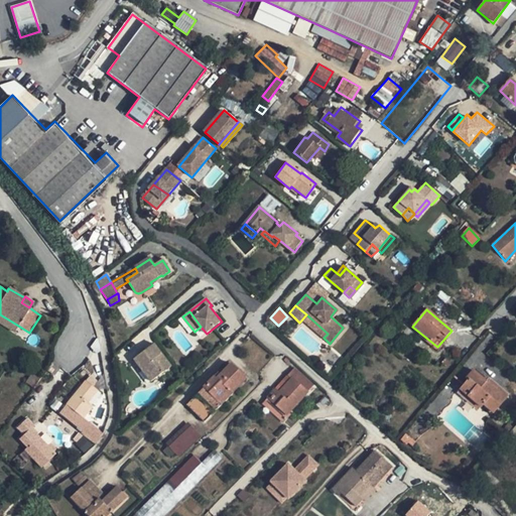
[(0,324),(14,333),(18,326),(0,314),(0,324)]
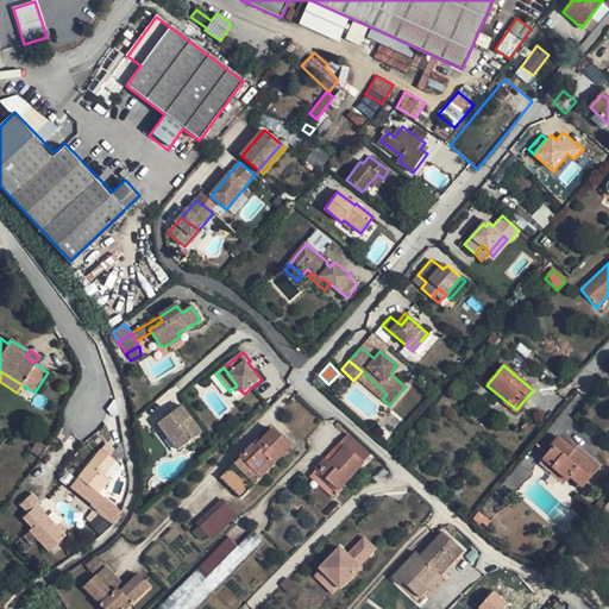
[(201,434),(182,406),(159,422),(179,450),(201,434)]
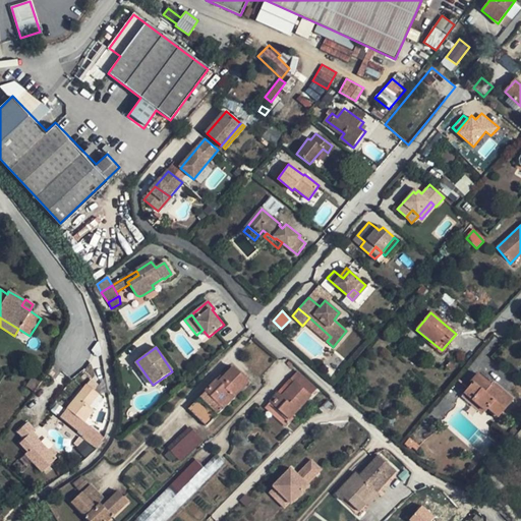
[(207,426),(235,397),(234,396),(247,382),(234,367),(225,377),(223,375),(189,409),(207,426)]
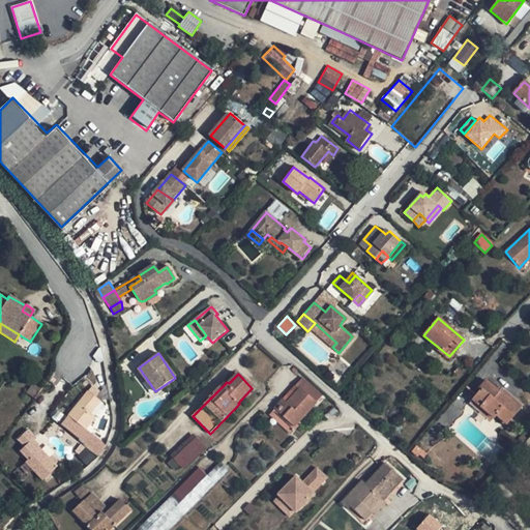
[(294,427),(296,424),(322,398),(302,379),(296,387),(299,390),(287,404),(283,401),(274,410),(294,427)]
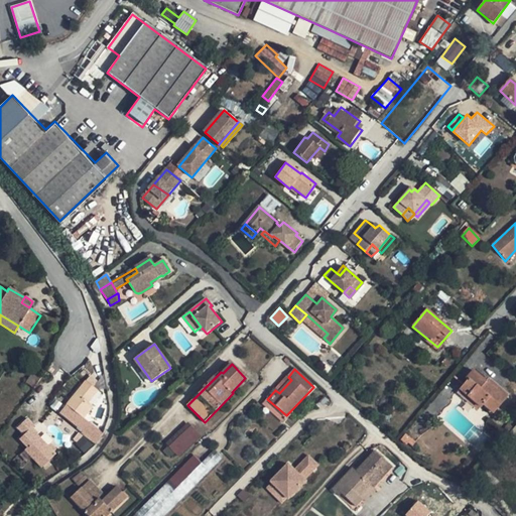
[(469,381),(476,373),(473,371),(467,379),(469,381)]
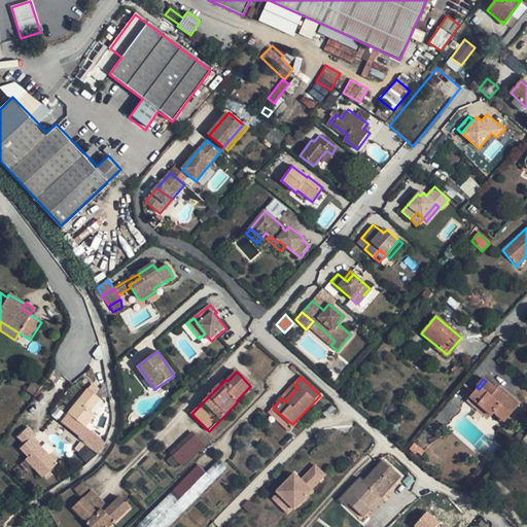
[(497,391),(486,381),(479,389),(470,398),(491,416),(493,413),(503,422),(518,406),(498,389),(497,391)]
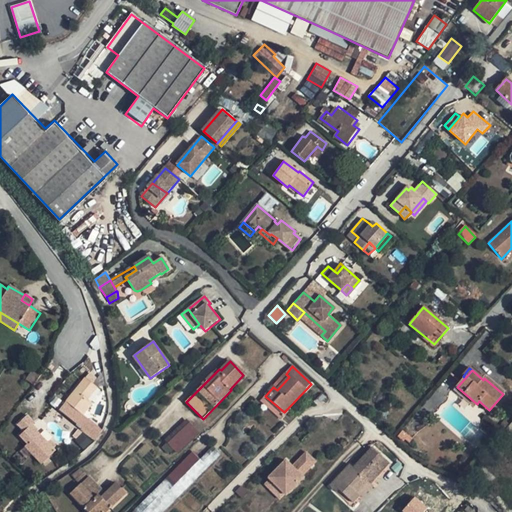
[(33,385),(38,376),(31,372),(26,380),(33,385)]
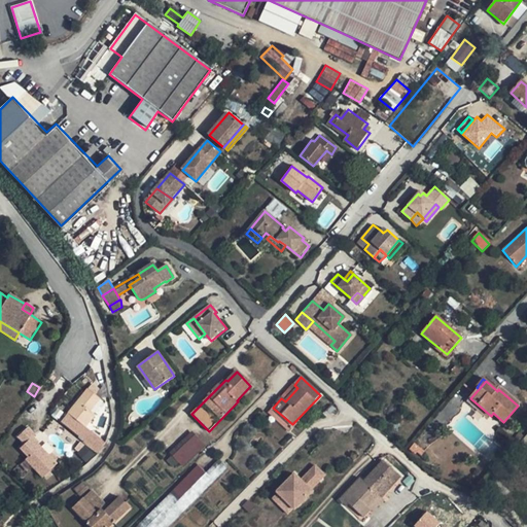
[(297,388),(294,385),(281,398),(285,401),(297,388)]
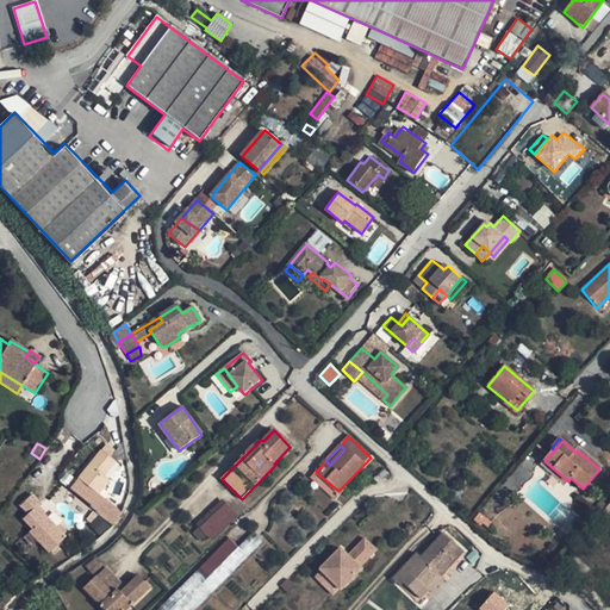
[(105,477),(116,462),(101,450),(79,479),(99,495),(110,481),(109,480),(105,477)]
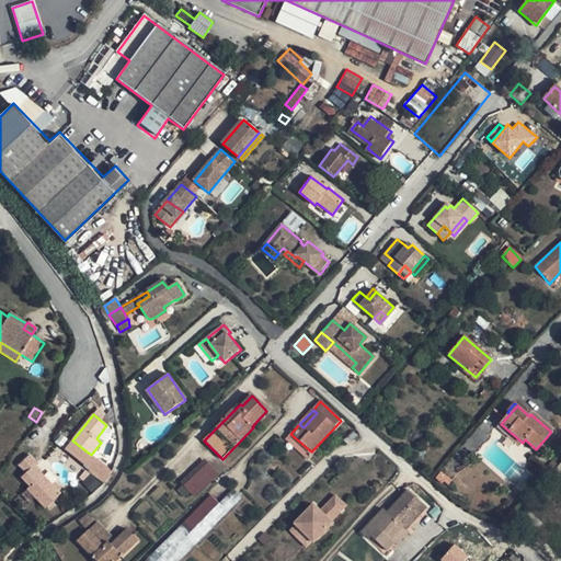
[(110,428),(106,425),(96,438),(100,442),(110,428)]
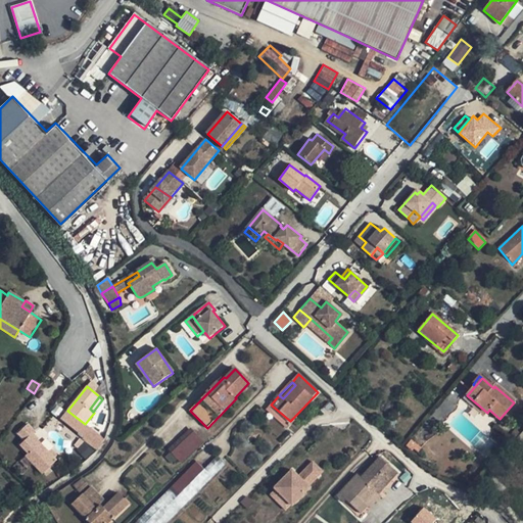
[(294,422),(292,419),(290,421),(271,405),(266,410),(287,429),(294,422)]
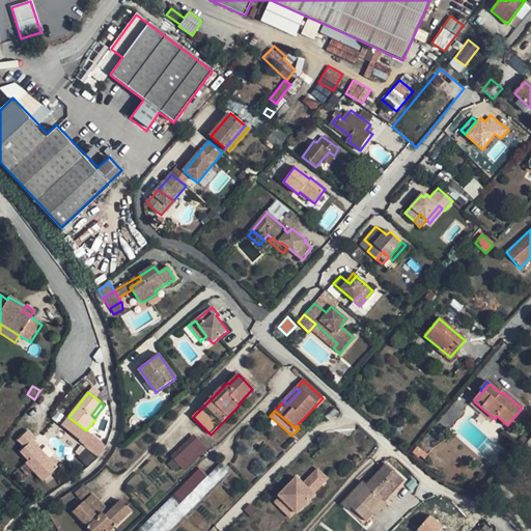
[(57,467),(33,441),(35,439),(28,430),(18,440),(26,448),(21,452),(28,459),(26,463),(43,481),(57,467)]
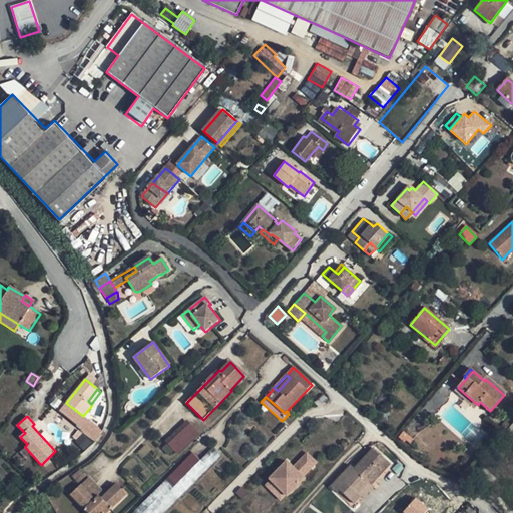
[(82,432),(92,441),(101,431),(90,422),(82,432)]
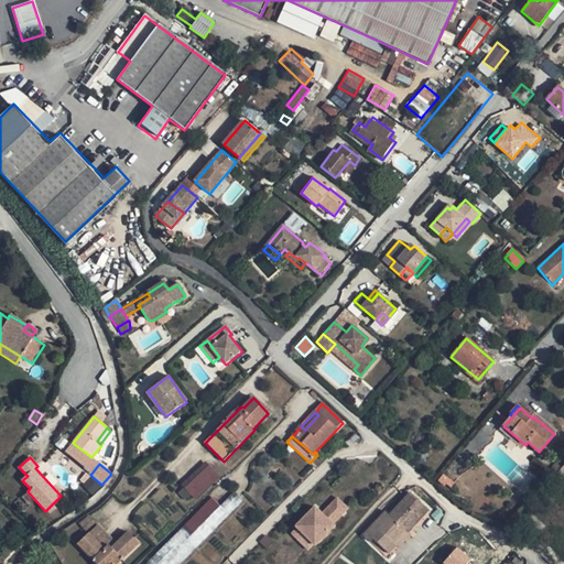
[(219,478),(208,466),(179,496),(184,501),(190,496),(195,500),(219,478)]
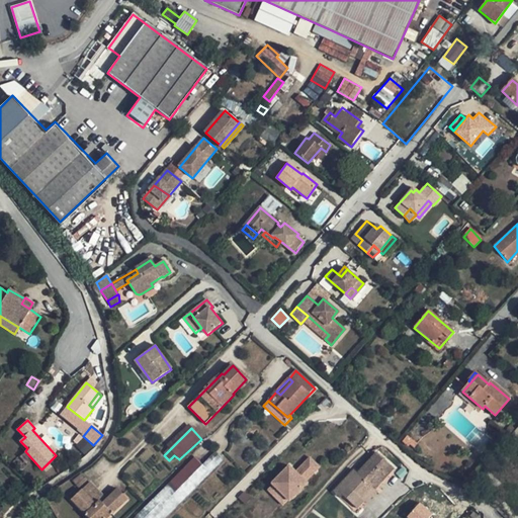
[(415,448),(418,445),(408,437),(404,443),(409,447),(411,445),(415,448)]
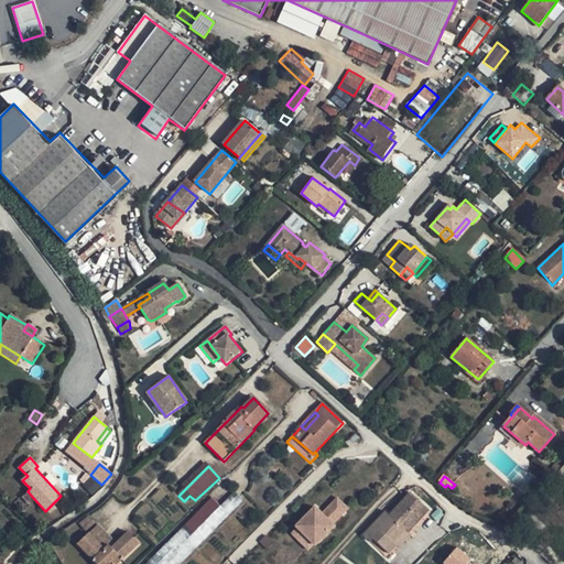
[(212,499),(147,563),(180,563),(243,501),(235,492),(220,507),(212,499)]
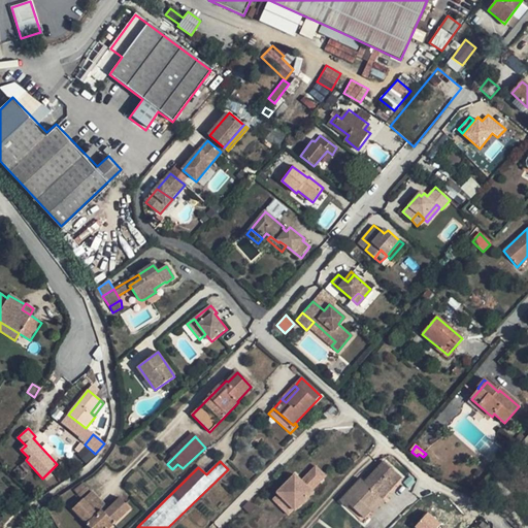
[(360,481),(347,496),(353,502),(348,506),(362,520),(370,512),(368,509),(378,498),(384,493),(386,495),(401,479),(384,462),(364,485),(360,481)]
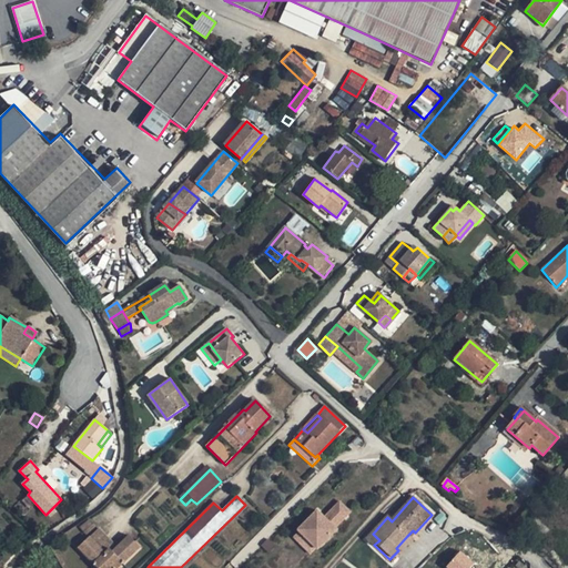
[(318,549),(338,531),(337,529),(353,514),(343,503),(327,518),(325,516),(321,520),(316,515),(301,530),(302,531),(317,548),(318,549)]
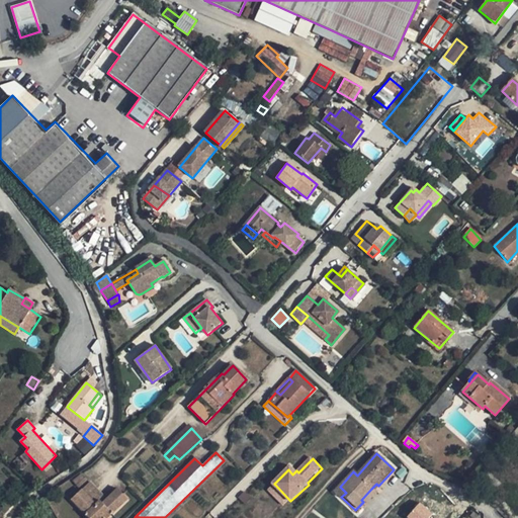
[(292,475),(296,470),(292,466),(288,469),(292,475)]
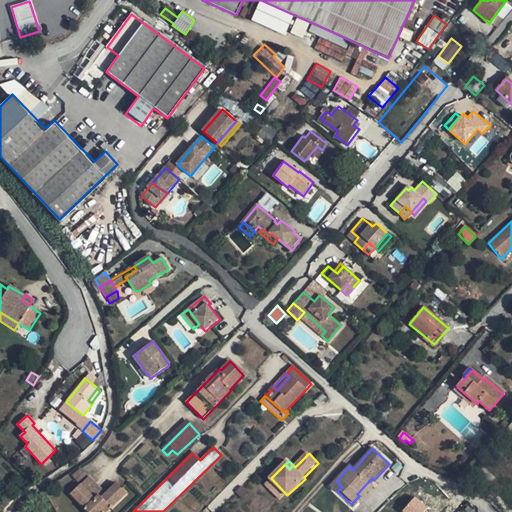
[(30,478),(38,485),(48,476),(41,468),(30,478)]
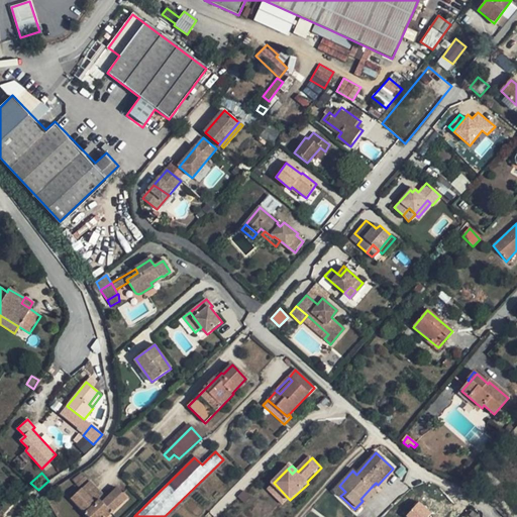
[(79,488),(88,480),(81,473),(73,480),(79,488)]
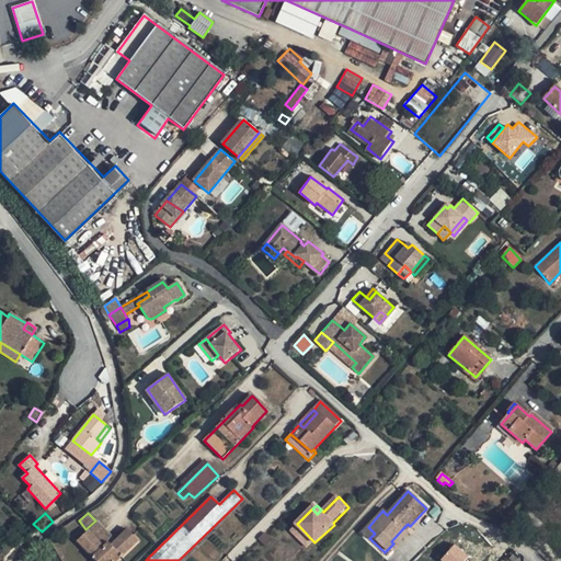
[(98,523),(88,531),(103,548),(109,544),(112,547),(116,542),(98,523)]
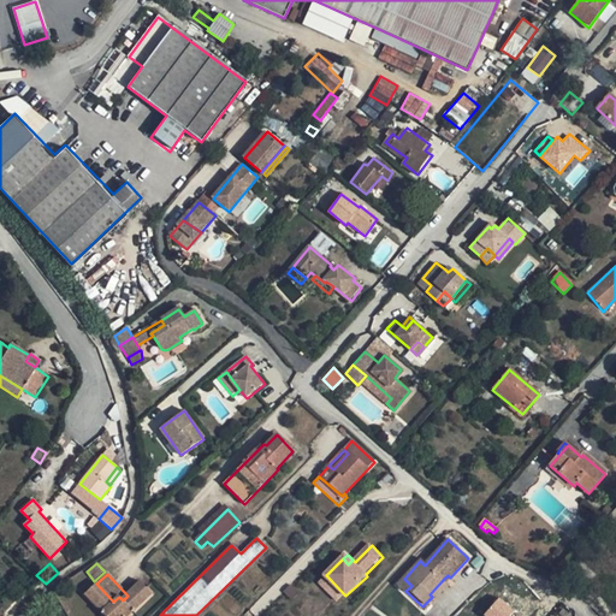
[(344,594),(327,576),(320,582),(338,600),(344,594)]
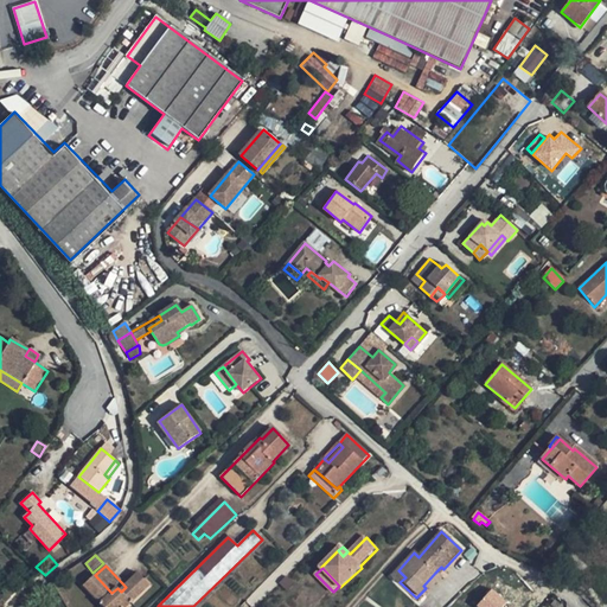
[(398,570),(391,577),(398,585),(400,582),(406,577),(398,570)]
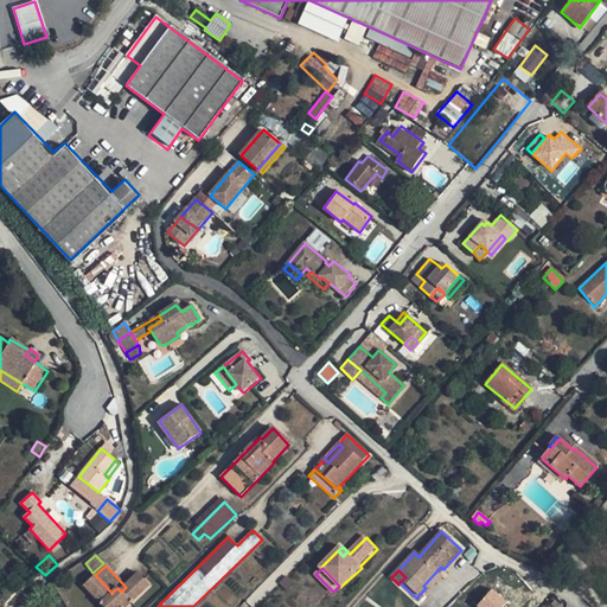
[(435,573),(423,586),(426,588),(429,590),(441,577),(438,575),(435,573)]
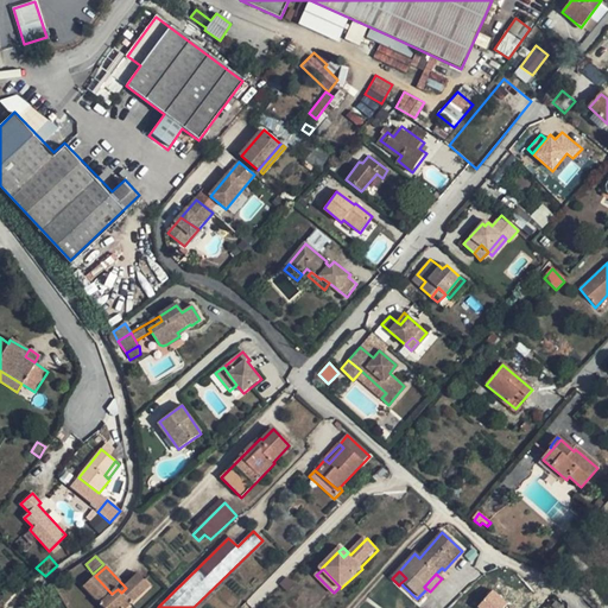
[(112,594),(95,576),(84,587),(105,607),(125,607),(149,587),(139,576),(126,588),(121,593),(118,589),(112,594)]
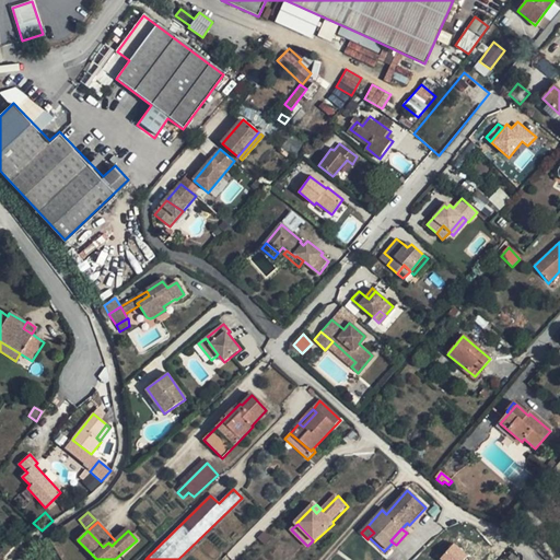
[(440,559),(463,559),(468,555),(453,543),(440,559)]
